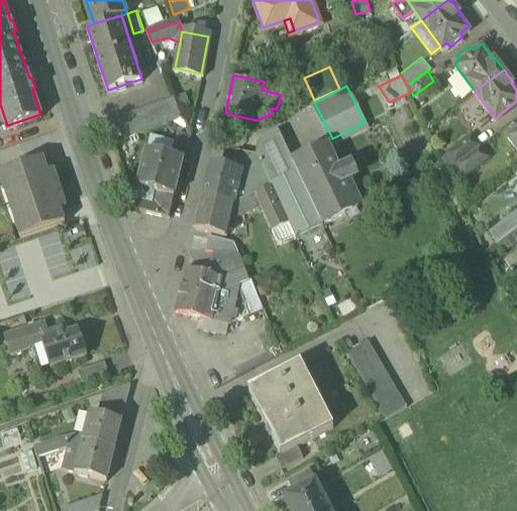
[(516,125),(506,133),(516,147),(516,125)]
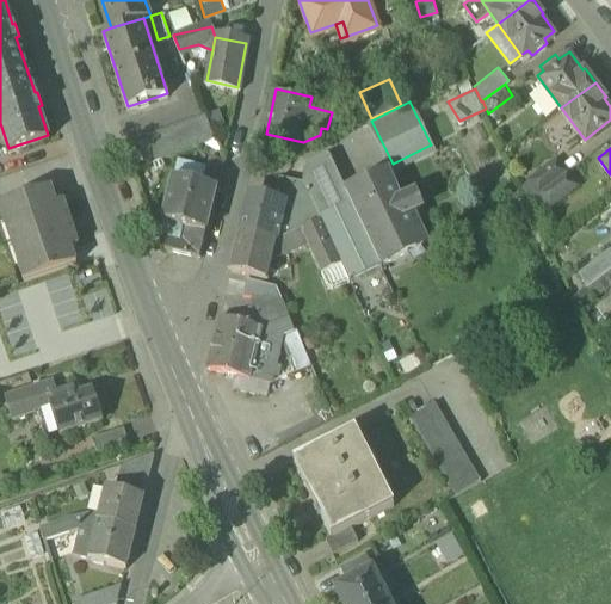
[(276,238),(322,216),(353,203),(346,188),(329,153),(328,152),(327,152),(303,161),(298,180),(275,173),(271,197),(282,199),(276,238)]
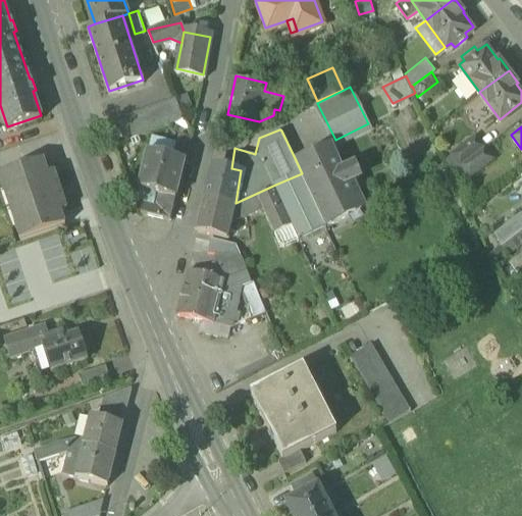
[(170,154),(185,157),(190,134),(176,131),(174,139),(170,154)]
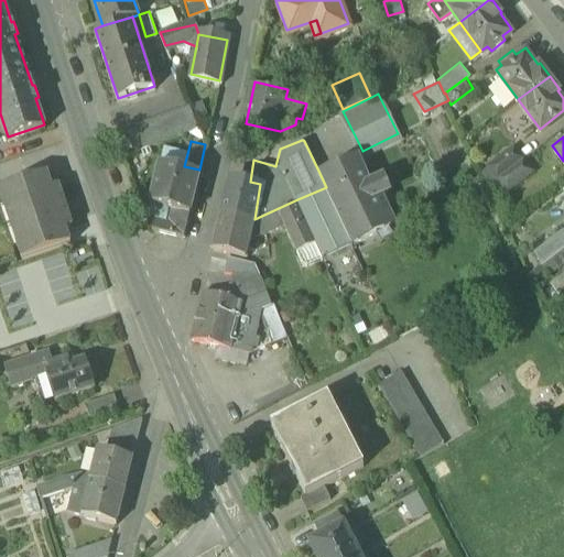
[(159,160),(162,161),(184,166),(188,150),(163,143),(159,160)]
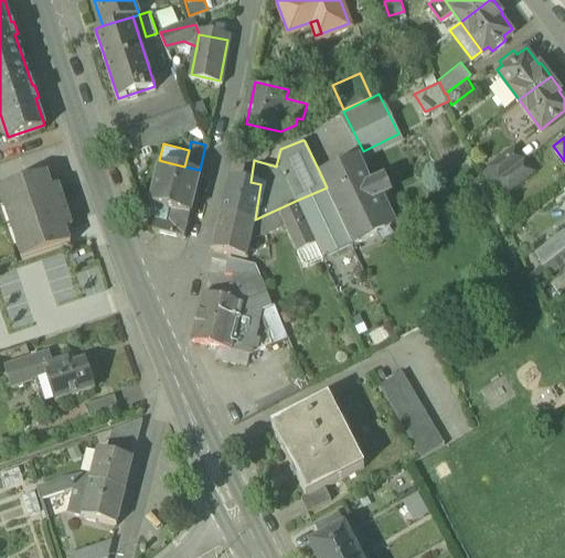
[(489,163),(498,175),(524,156),(514,143),(489,163)]
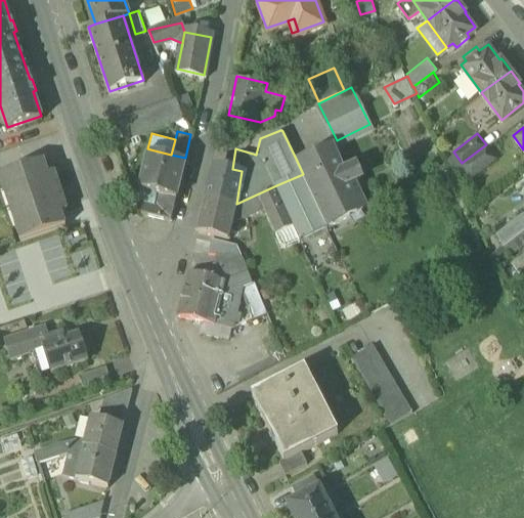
[(495,156),(486,144),(462,163),(471,174),(495,156)]
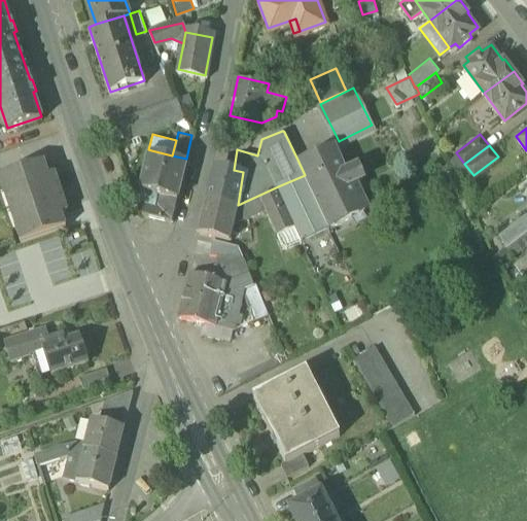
[(340,187),(348,183),(344,173),(331,146),(299,162),(305,175),(328,226),(352,215),(340,187)]
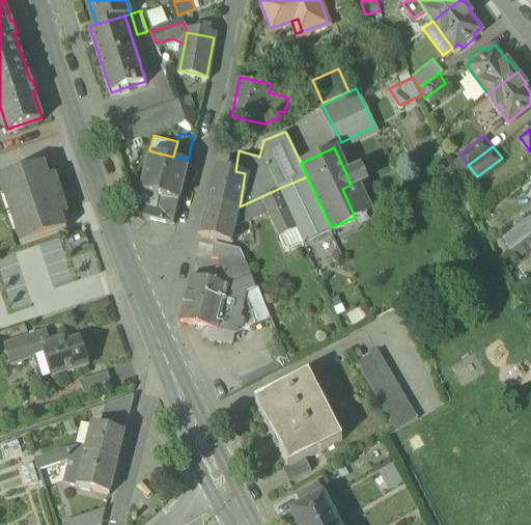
[(162,198),(177,202),(188,160),(173,157),(152,152),(143,193),(146,194),(162,198)]
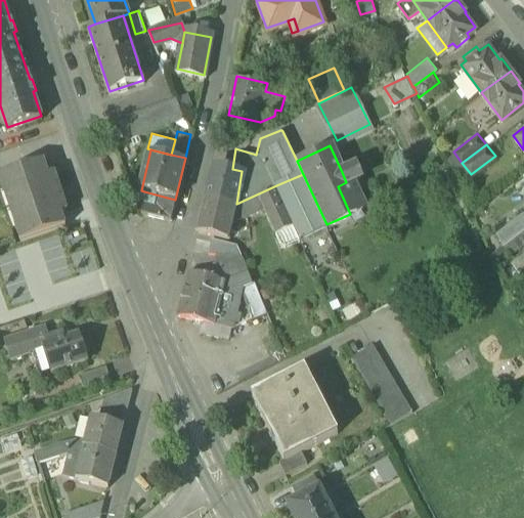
[(0,173),(0,178),(20,239),(66,223),(60,210),(68,208),(54,170),(48,172),(43,159),(0,173)]
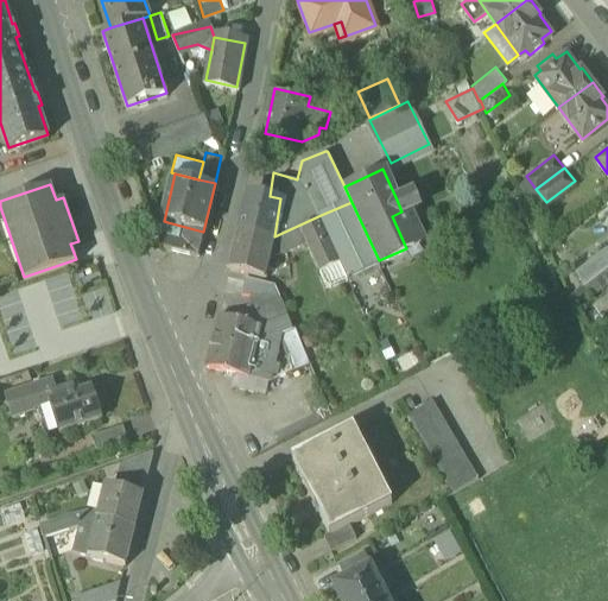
[(413,191),(400,197),(406,210),(409,209),(419,204),(413,191)]
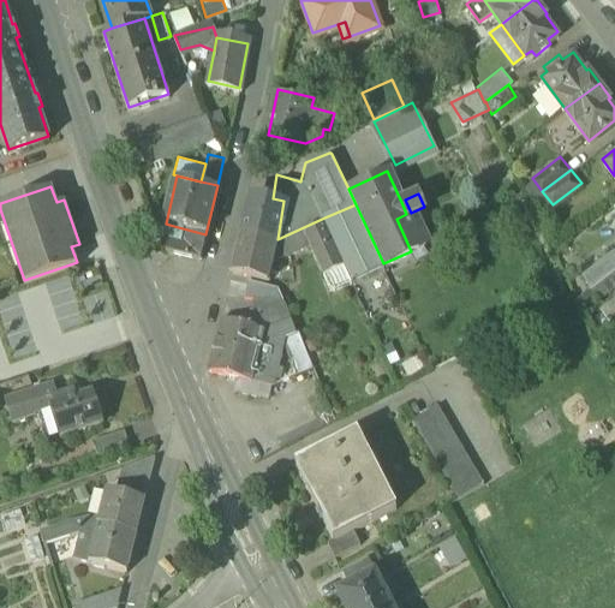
[(250,195),(242,231),(276,240),(278,239),(284,201),(273,198),(250,195)]
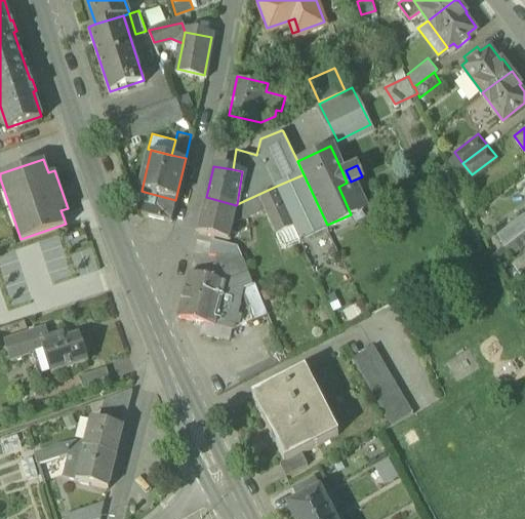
[(346,170),(342,172),(347,183),(351,182),(346,170)]
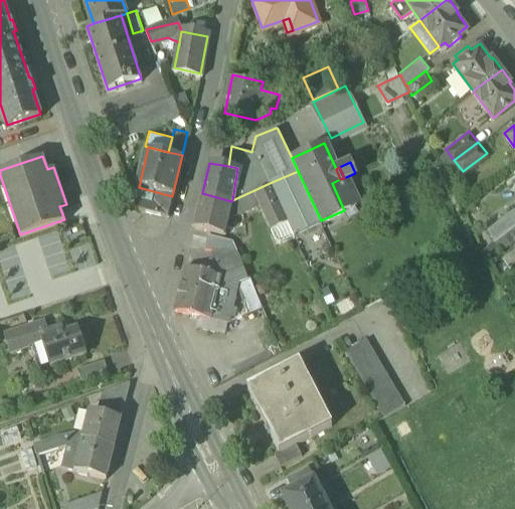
[(321,220),(298,171),(272,182),(288,219),(294,232),(321,220)]
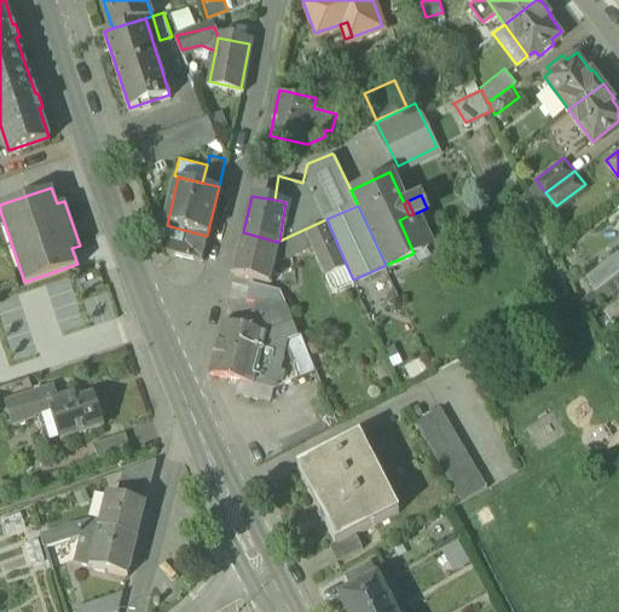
[(431,244),(416,213),(414,214),(409,215),(399,220),(414,253),(431,244)]
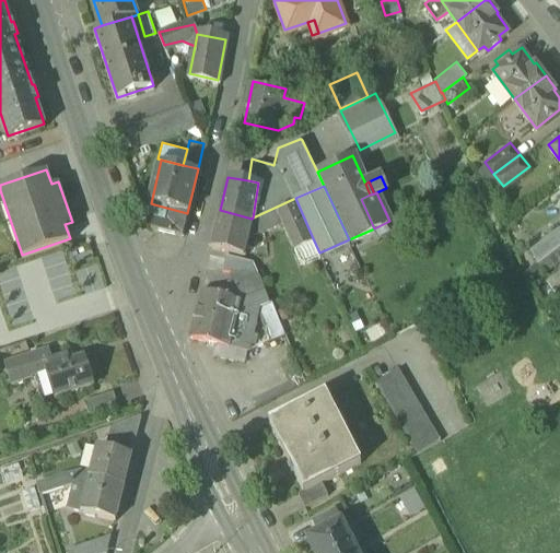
[(282,220),(294,247),(313,238),(295,198),(253,218),(252,219),(248,233),(263,230),(282,220)]
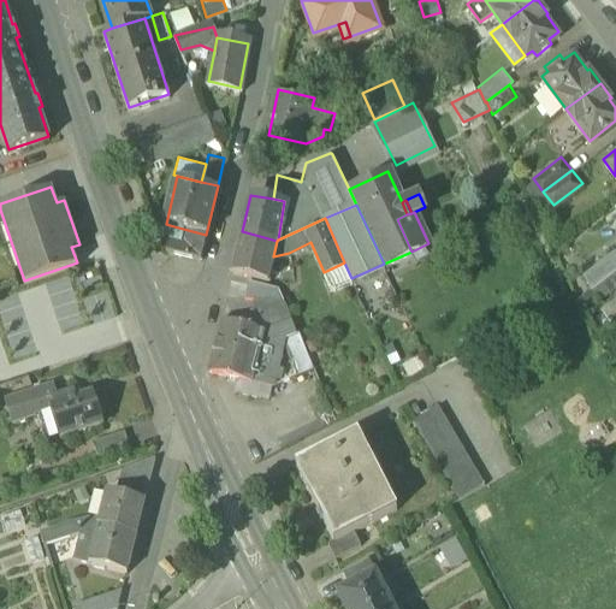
[(165,248),(201,256),(206,235),(188,230),(185,241),(167,236),(165,248)]
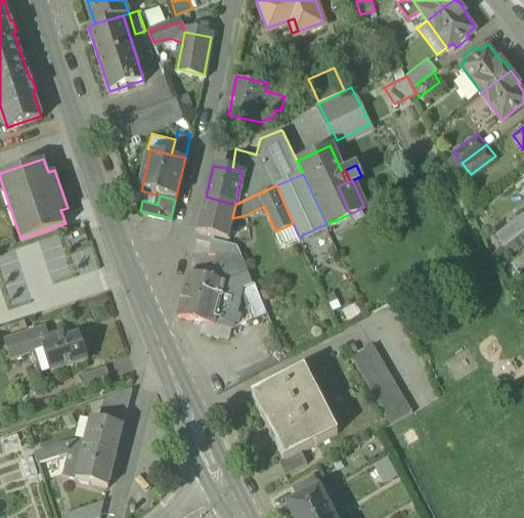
[(232,218),(235,205),(206,197),(198,229),(228,236),(232,218)]
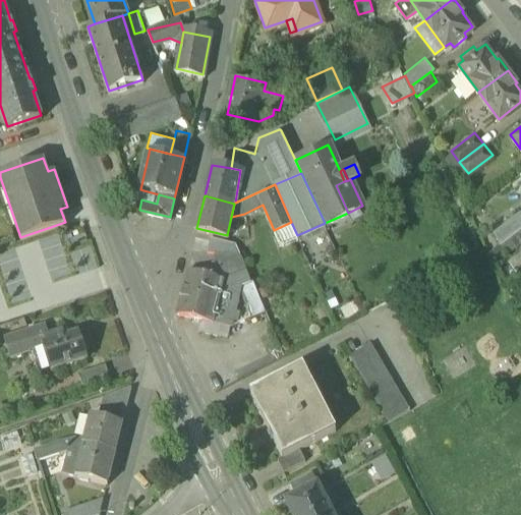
[(501,242),(504,240),(520,226),(520,209),(491,230),(501,242)]
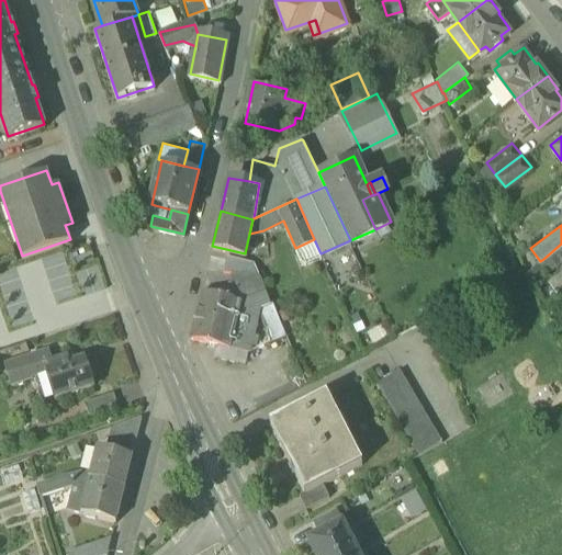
[(321,253),(314,239),(295,248),(300,257),(305,260),(321,253)]
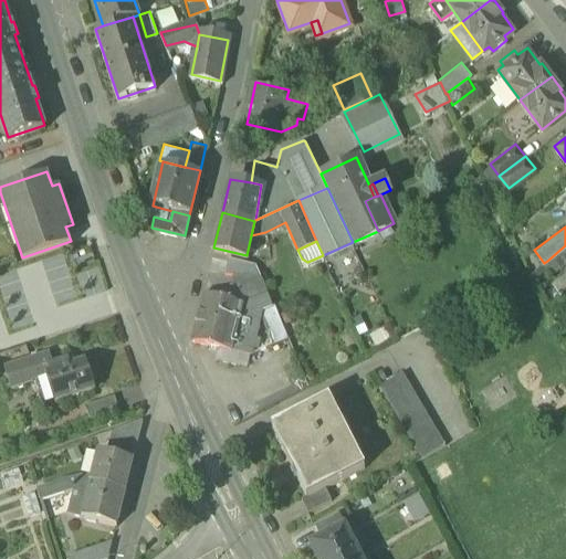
[(565,245),(547,261),(544,263),(543,264),(549,274),(565,261),(565,245)]
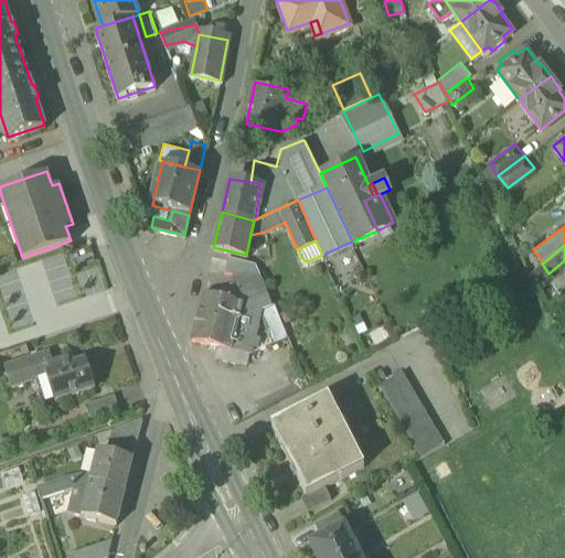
[(233,271),(259,274),(255,261),(227,255),(225,271),(233,272),(233,271)]
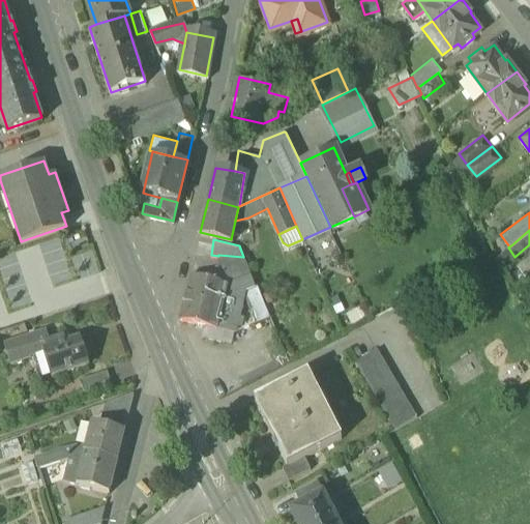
[(218,256),(213,278),(228,281),(216,325),(234,329),(243,289),(256,285),(255,284),(251,272),(243,257),(218,255),(218,256)]
